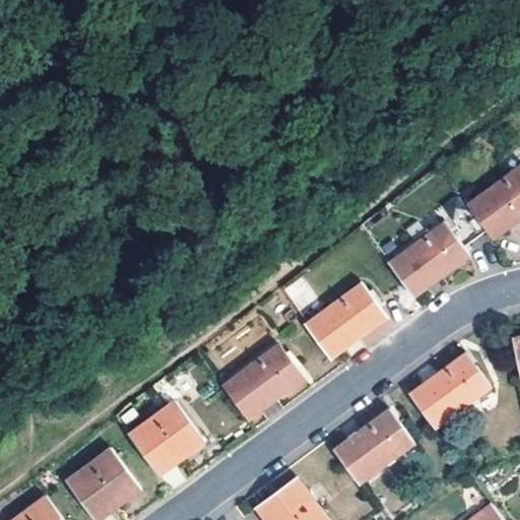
[(519,167),(466,206),(491,239),(519,216),(519,167)]
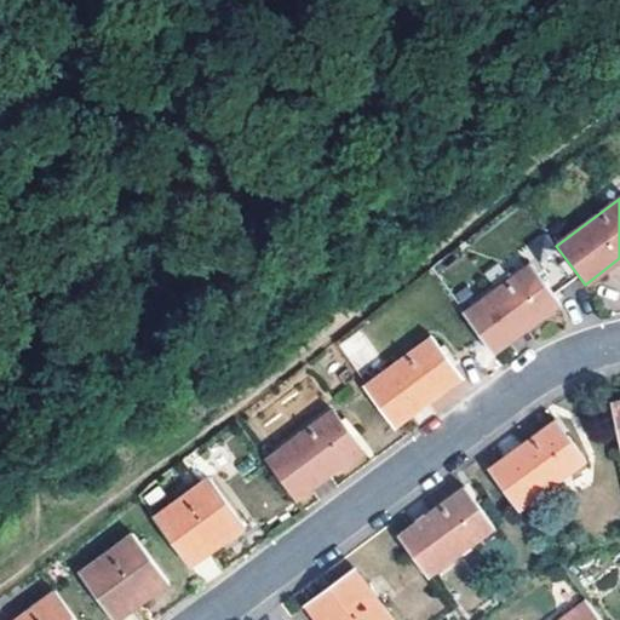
[(530,265),(461,315),(492,355),(558,304),(539,277),(530,265)]
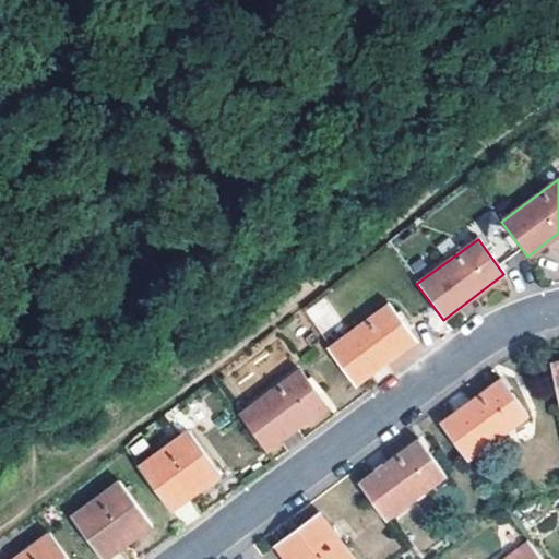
[(305,310),(321,334),(342,320),(324,296),(305,310)]
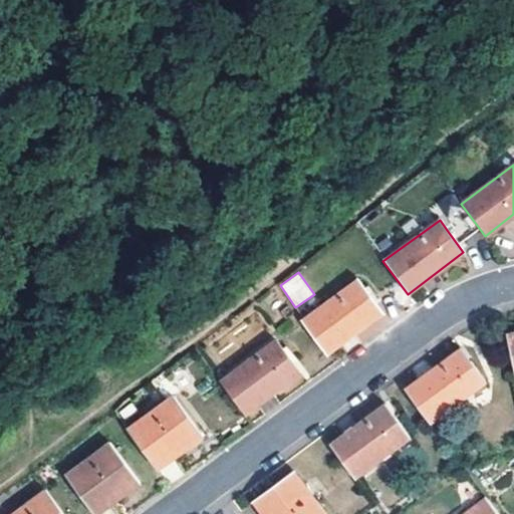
[(357,281),(302,321),(326,354),(380,313),(357,281)]
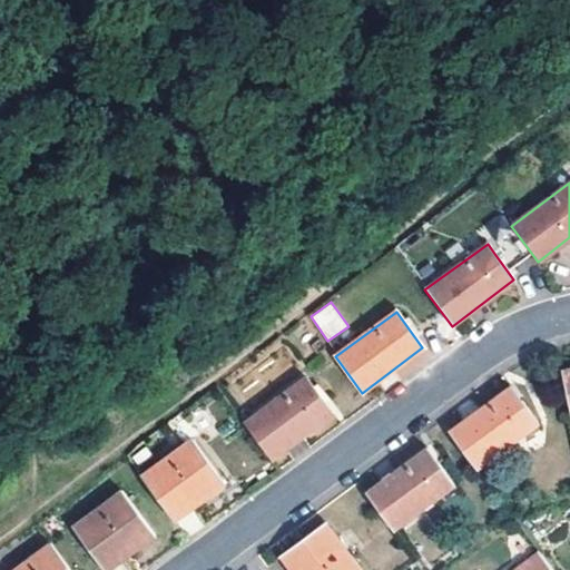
[(306,377),(244,422),(273,458),(333,414),(327,404),(315,389),(306,377)]
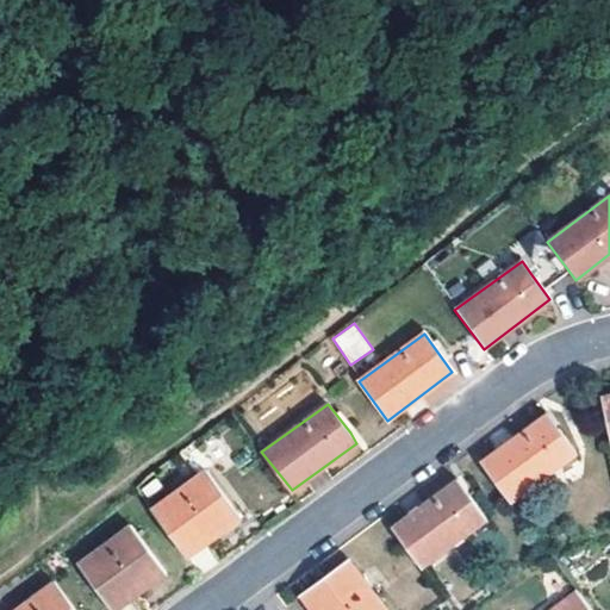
[(547,415),(481,462),(510,502),(574,454),(547,415)]
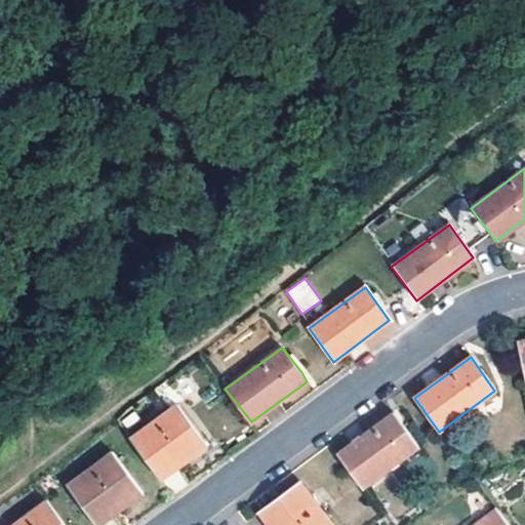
[(129,438),(153,470),(166,459),(169,463),(173,468),(205,443),(174,403),(129,438)]
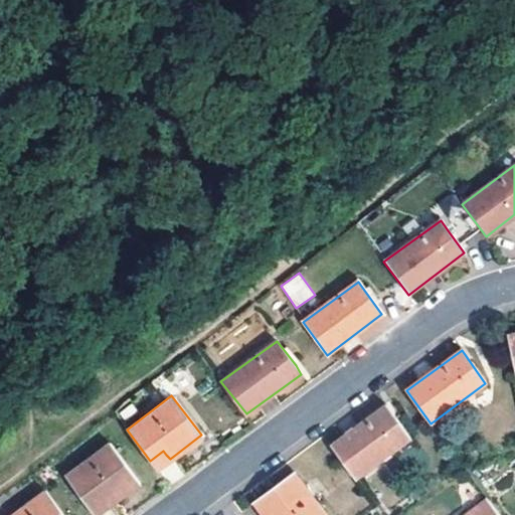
[(385,405),(329,446),(354,480),(409,439),(385,405)]
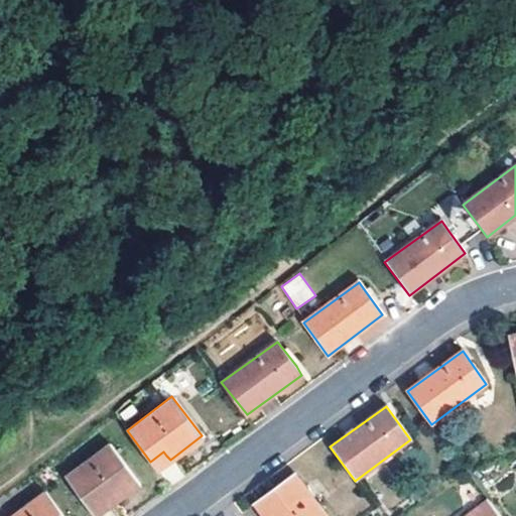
[(63,476),(88,508),(113,490),(116,494),(119,498),(138,482),(109,442),(63,476)]
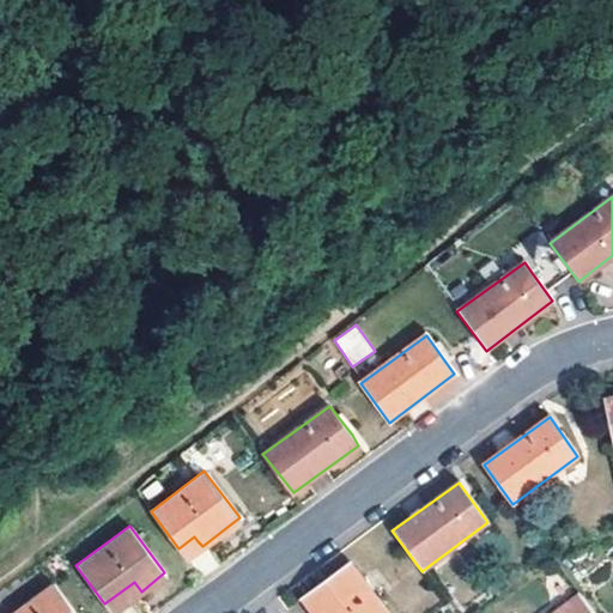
[(178,548),(186,558),(202,546),(198,541),(194,536),(178,548)]
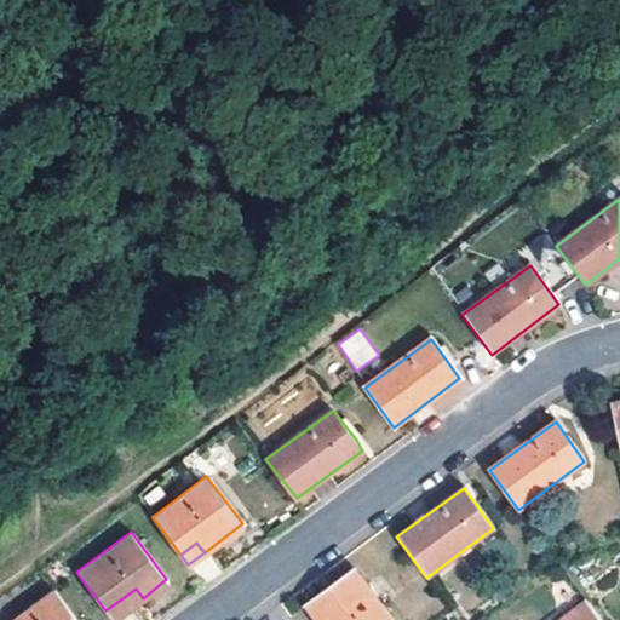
[(391,619),(356,567),(314,597),(329,619),(391,619)]
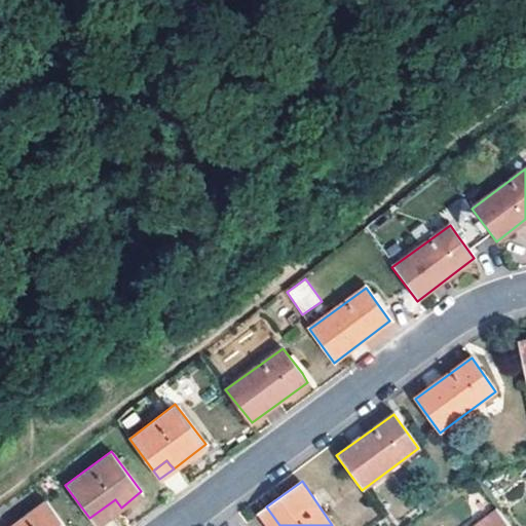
[(115,499),(89,518),(95,525),(98,525),(121,508),(118,503),(115,499)]
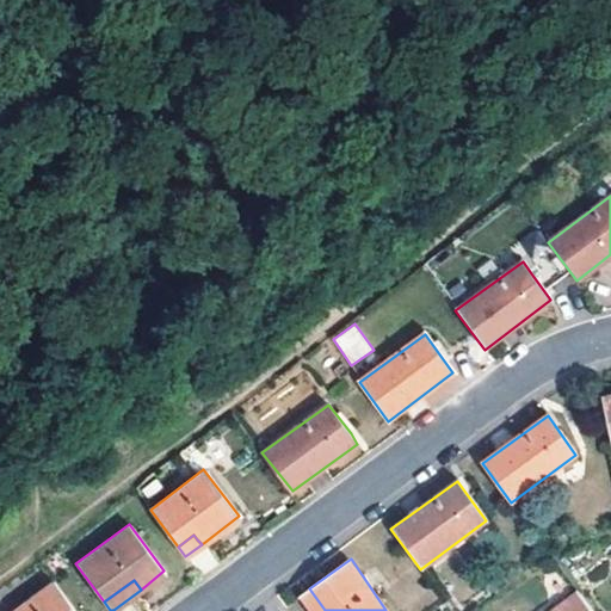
[(73,610),(50,582),(10,610),(73,610)]
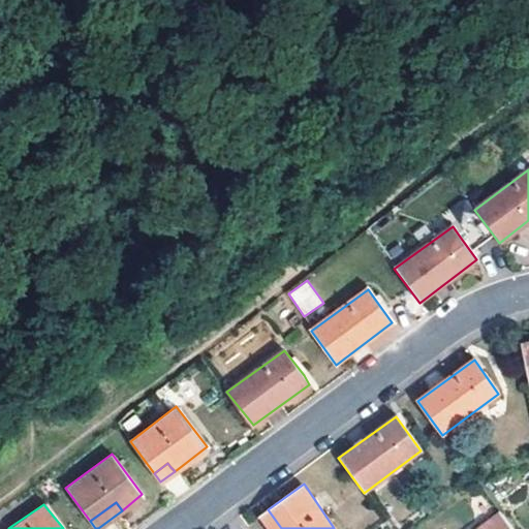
[(281,528),(268,509),(260,515),(271,528),(281,528)]
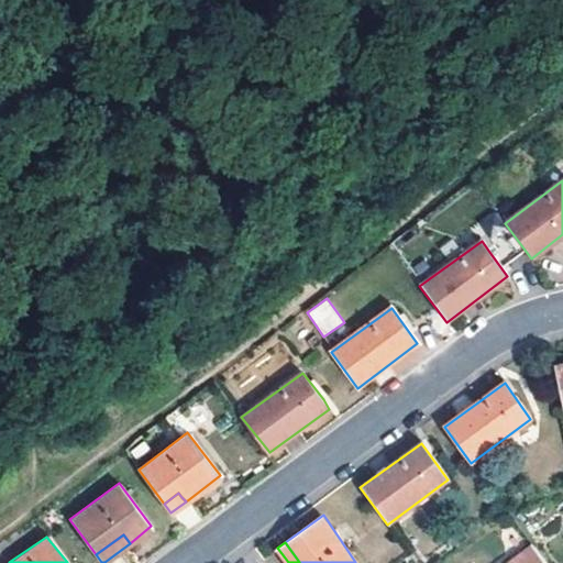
[(544,562),(531,545),(508,562),(544,562)]
